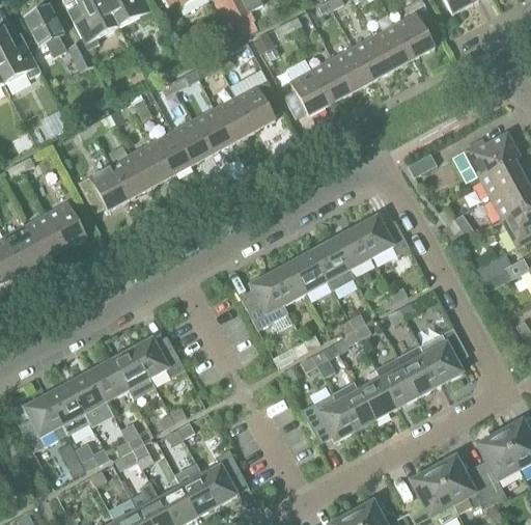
[(83,38),(88,48),(100,43),(96,36),(118,26),(105,0),(77,0),(84,14),(74,20),(83,38)]
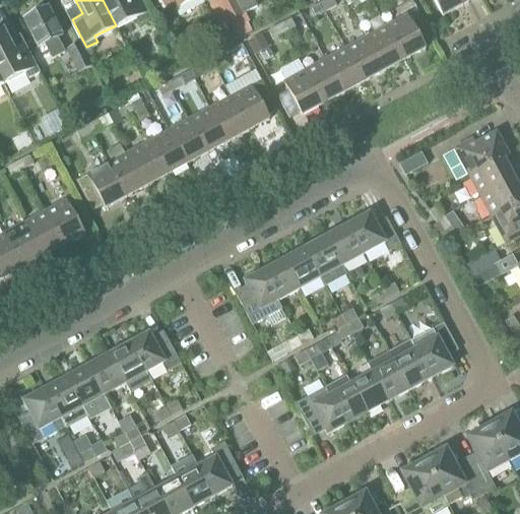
[(103,0),(116,25),(137,14),(140,19),(151,13),(144,0),(103,0)]
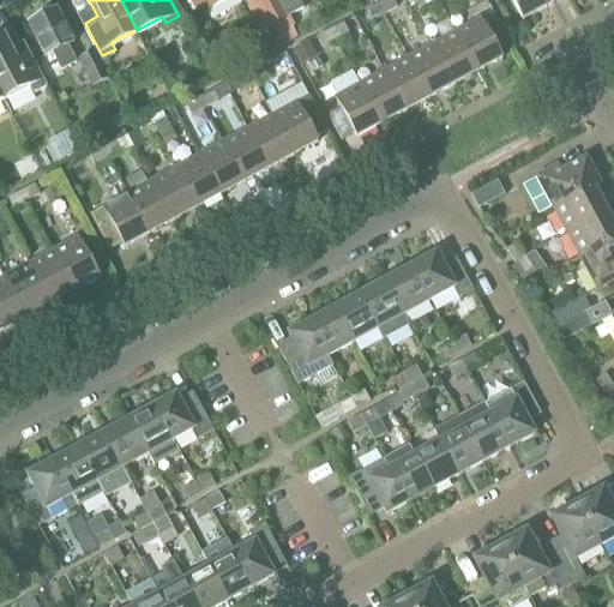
[(247,0),(247,1),(262,28),(258,29),(268,47),(280,41),(281,41),(300,31),(289,10),(287,11),(281,0),(247,0)]
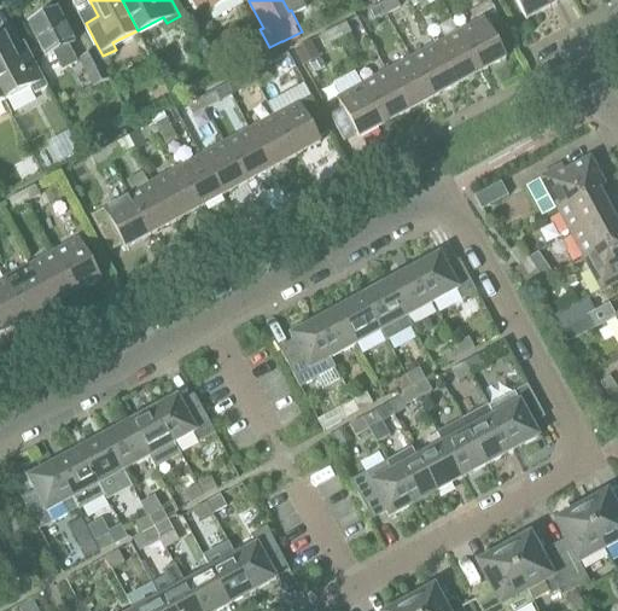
[(283,0),(289,11),(291,10),(305,3),(304,0),(283,0)]
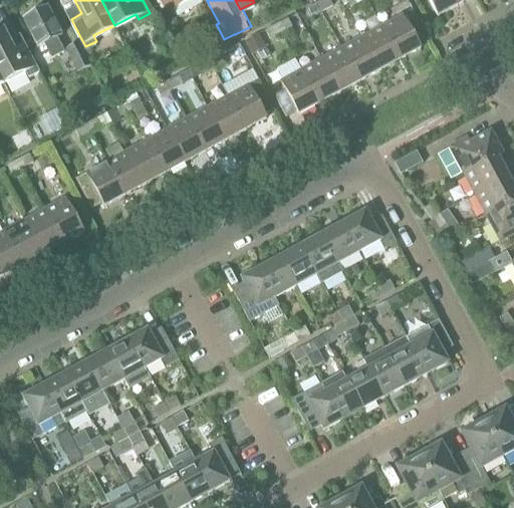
[(314,0),(305,4),(310,13),(321,7),(317,0),(314,0)]
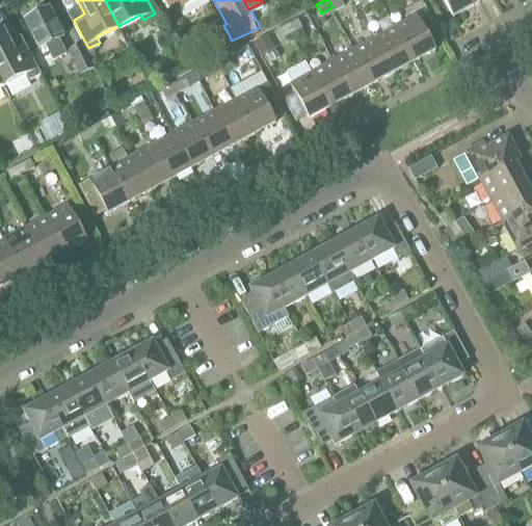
[(473,2),(472,0),(445,0),(452,14),(473,2)]
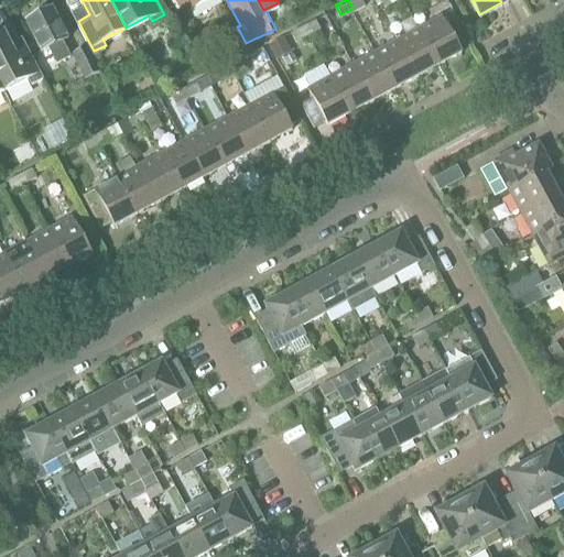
[(452,2),(444,7),(448,17),(457,12),(452,2)]
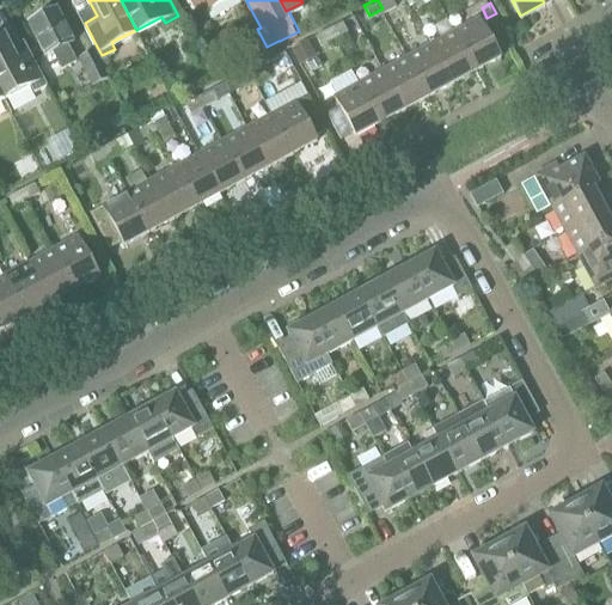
[(77,54),(69,40),(73,37),(56,4),(28,19),(44,52),(54,48),(61,62),(77,54)]
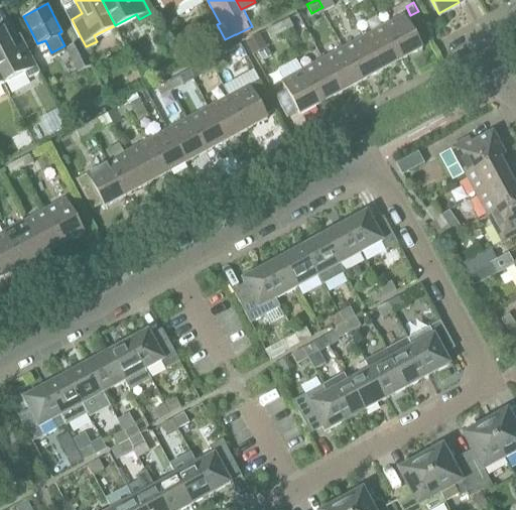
[(383,23),(401,56),(421,45),(403,12),(383,23)]
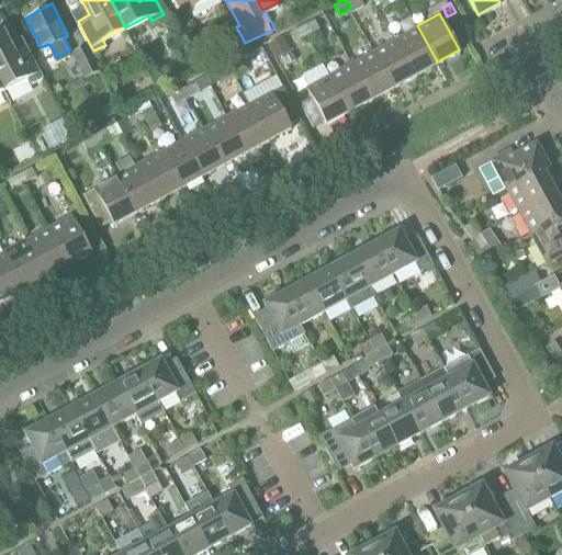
[(302,23),(306,32),(318,26),(314,17),(302,23)]
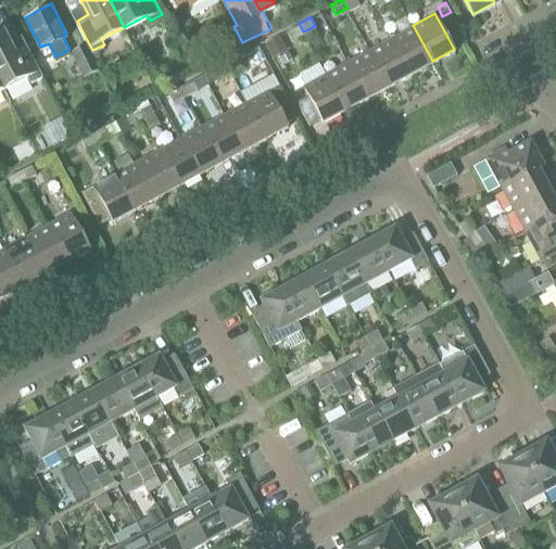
[(303,32),(299,23),(287,29),(291,38),(303,32)]
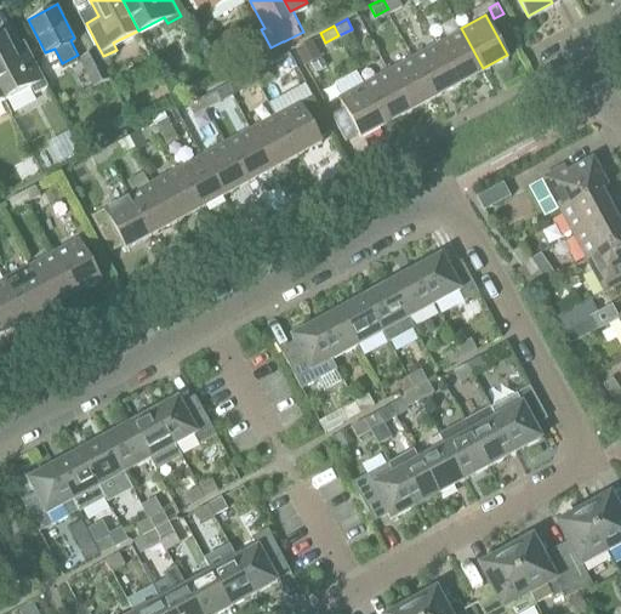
[(483,68),(461,28),(437,41),(459,81),(483,68)]
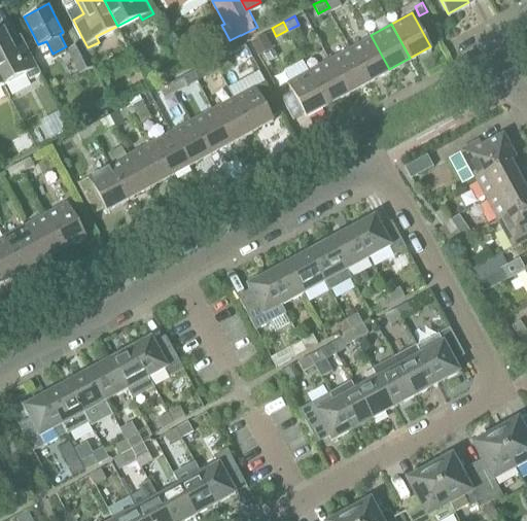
[(3,27),(0,29),(0,76),(3,83),(26,71),(29,76),(40,71),(25,42),(14,48),(3,27)]
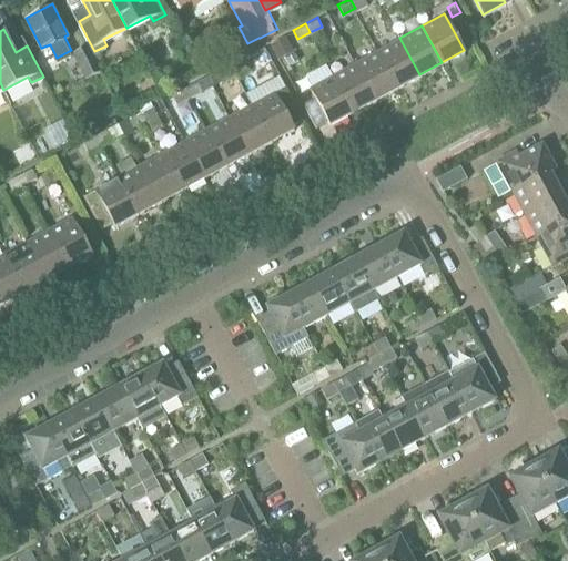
[(286,32),(271,41),(279,55),(294,48),(286,32)]
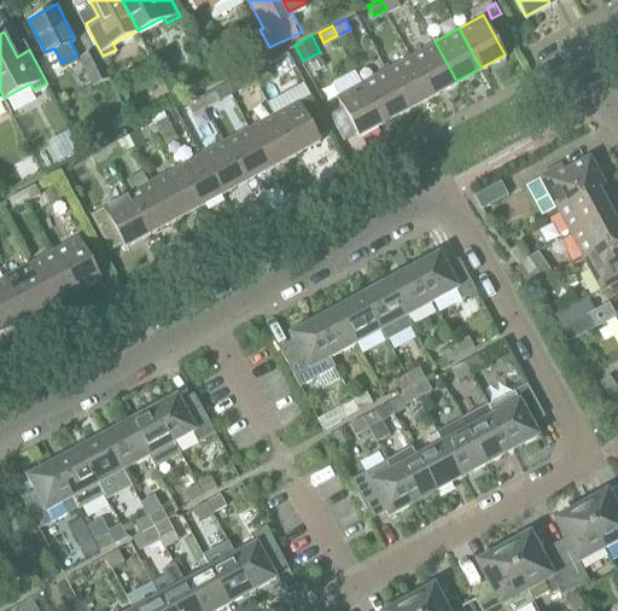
[(435,41),(410,54),(432,94),(456,81),(435,41)]
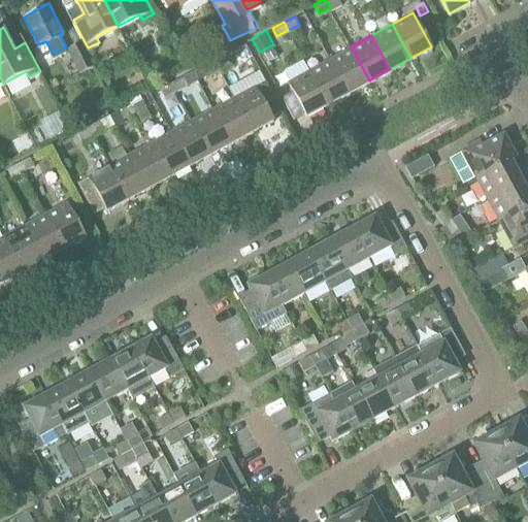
[(88,47),(83,38),(68,45),(80,69),(95,62),(88,47)]
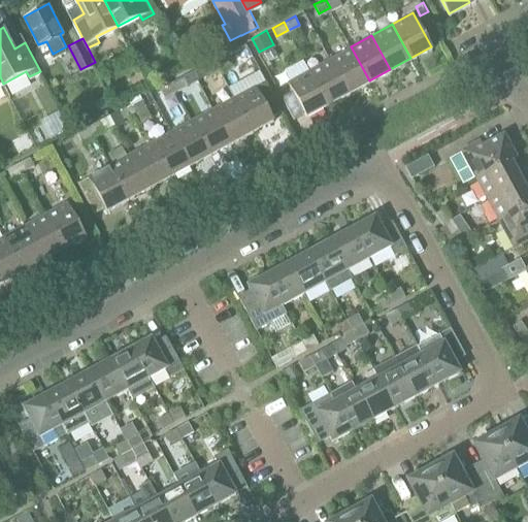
[(274,46),(266,51),(269,57),(277,52),(274,46)]
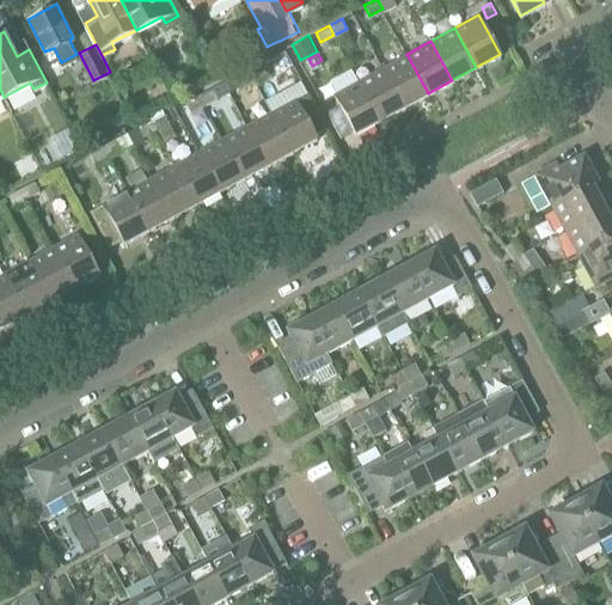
[(428,93),(407,54),(383,67),(404,107),(428,93)]
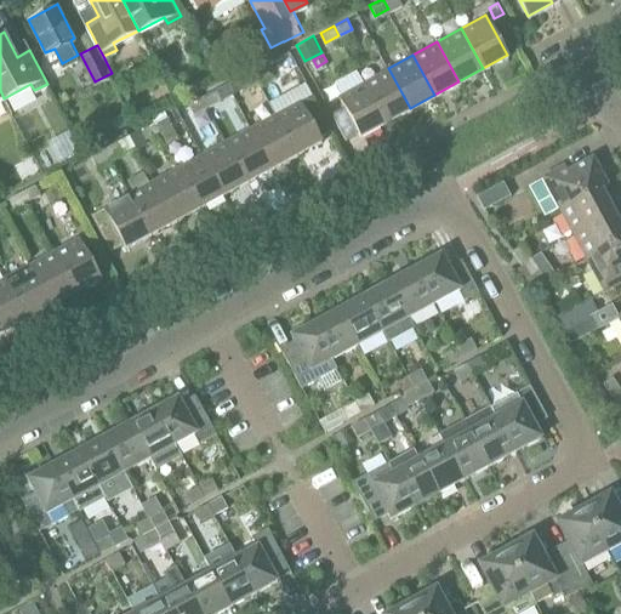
[(266,61),(250,69),(256,79),(271,72),(266,61)]
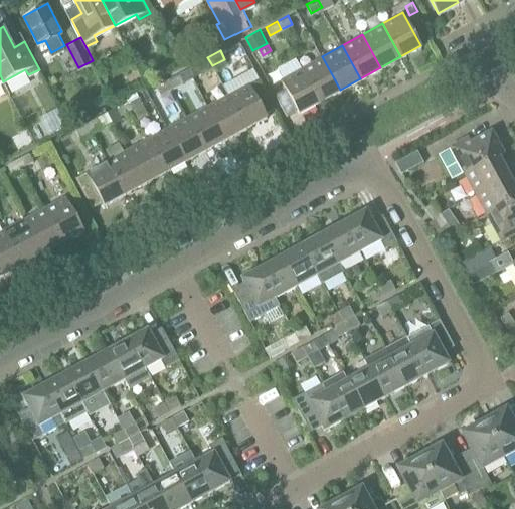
[(322,56),(302,67),(320,101),(340,90),(322,56)]
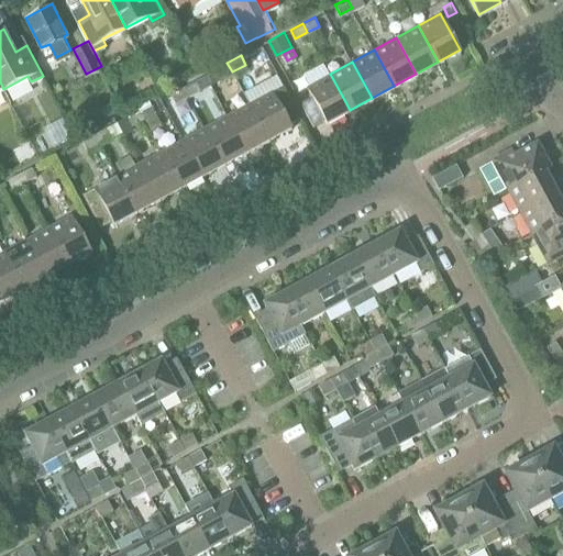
[(232,71),(227,63),(205,74),(210,84),(232,71)]
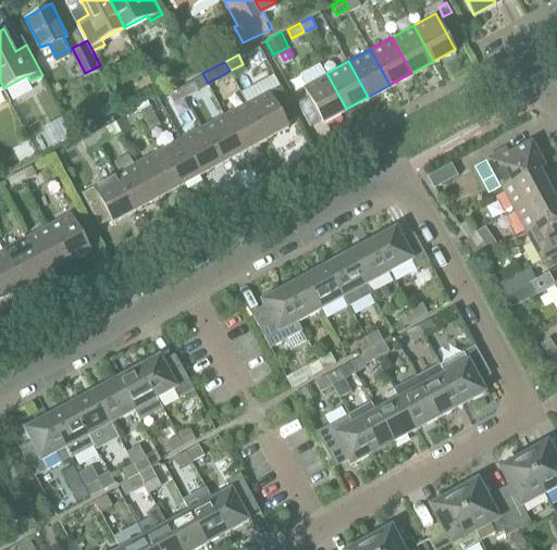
[(346,109),(326,73),(304,85),(323,121),(346,109)]
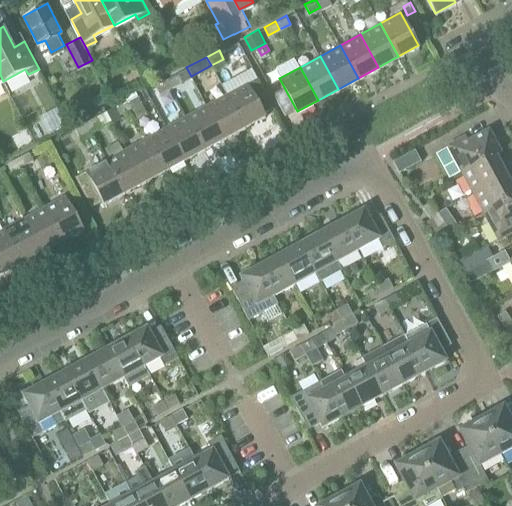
[(180,81),(176,72),(166,78),(170,86),(180,81)]
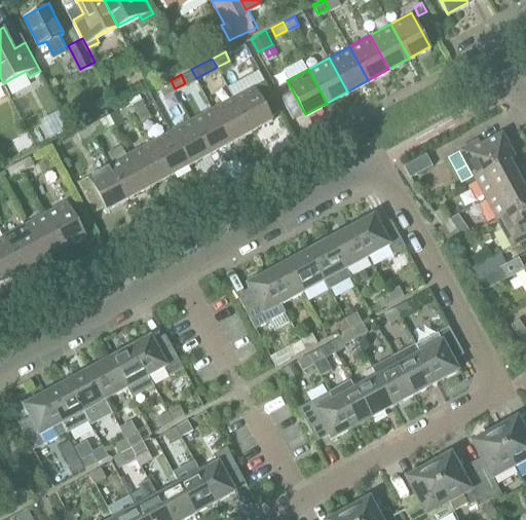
[(175,88),(171,80),(160,85),(164,94),(175,88)]
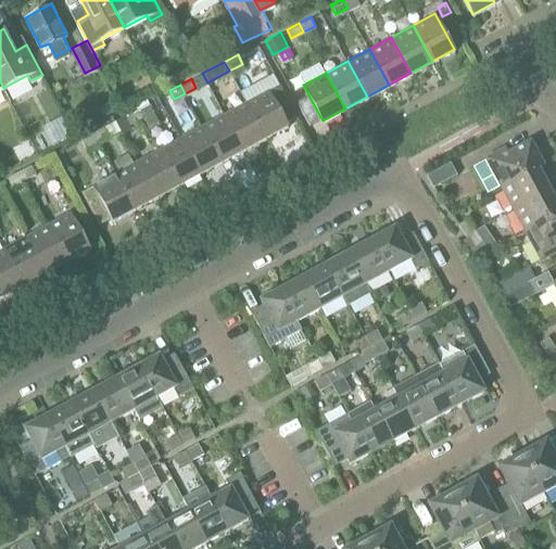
[(245,101),(265,137),(288,125),(268,89),(245,101)]
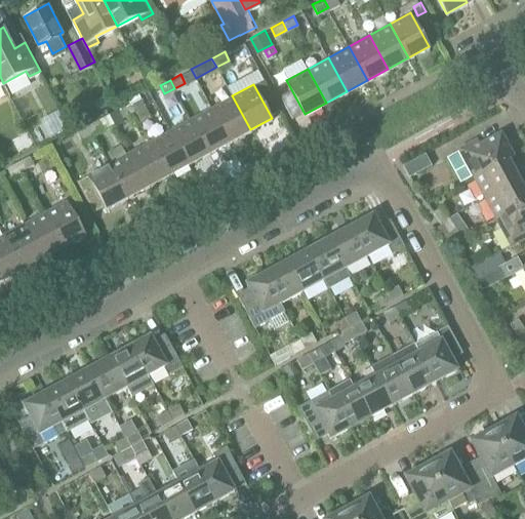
[(146,103),(142,95),(130,102),(134,109),(146,103)]
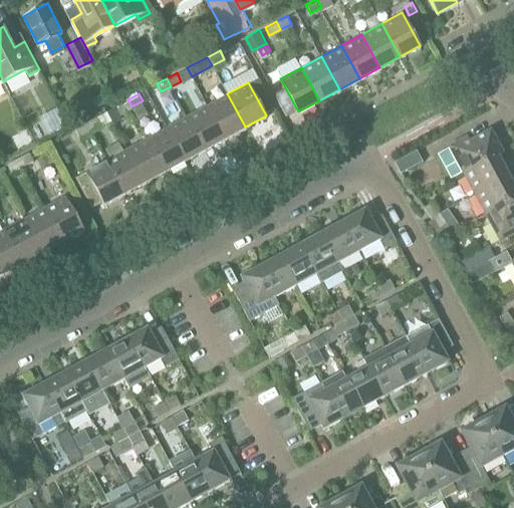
[(227,93),(207,104),(225,138),(245,127),(227,93)]
